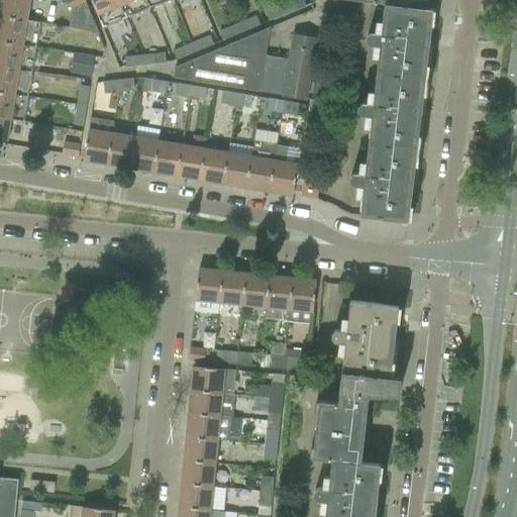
[(1,0),(0,7),(0,16),(26,21),(29,0),(1,0)]
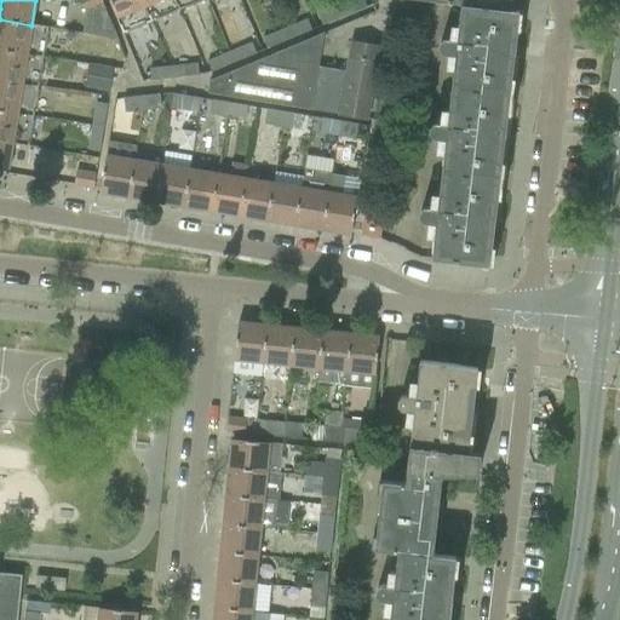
[(101,0),(80,0),(85,12),(103,5),(101,0)]
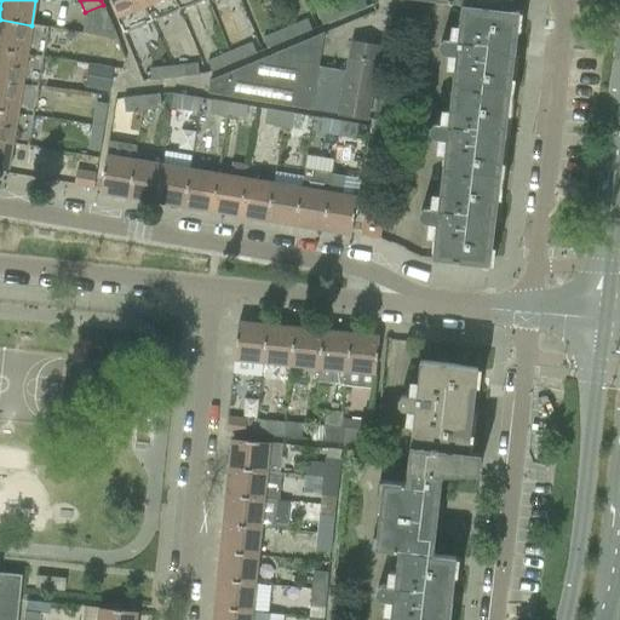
[(150,22),(141,0),(108,0),(122,34),(150,22)]
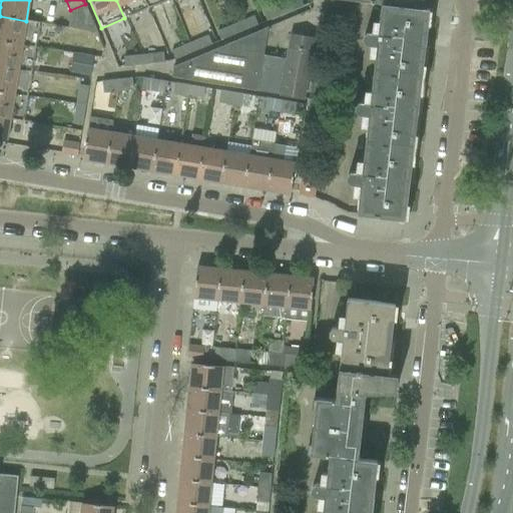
[(143,0),(116,0),(124,18),(147,9),(143,0)]
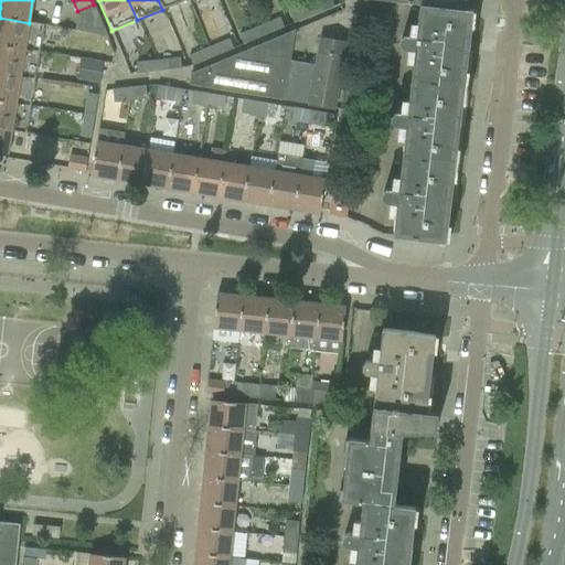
[(158,0),(162,10),(185,0),(158,0)]
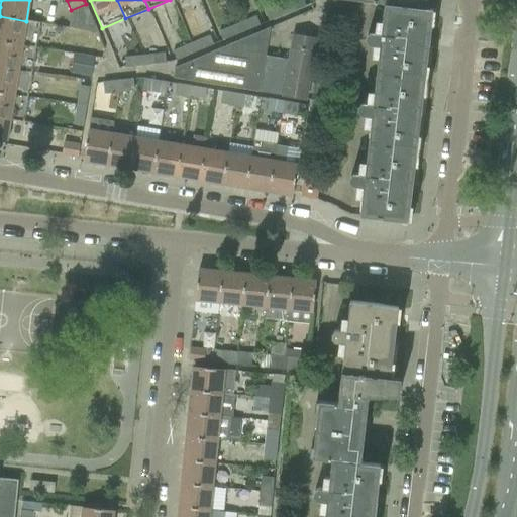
[(302,0),(296,0),(266,13),(270,22),(305,6),(302,0)]
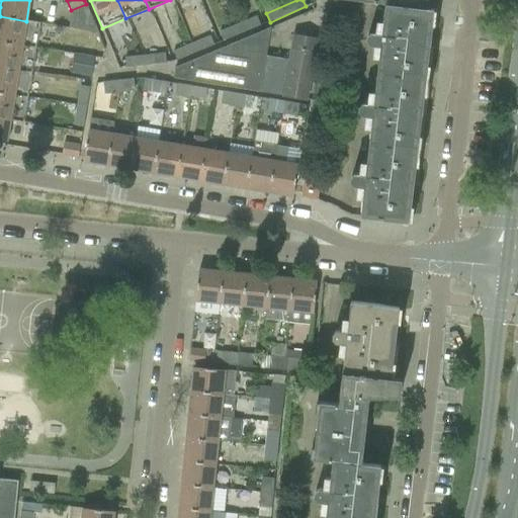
[(346,0),(385,5),(428,10),(429,0),(346,0)]
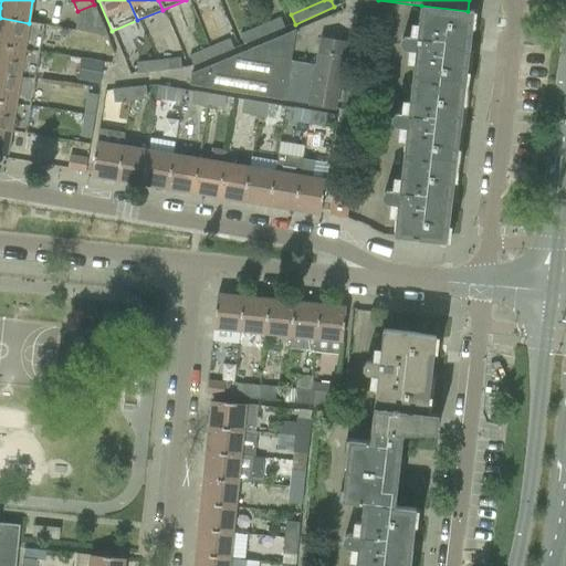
[(401,40),(400,45),(404,49),(405,49),(408,50),(415,50),(415,51),(415,52),(411,83),(464,90),(464,88),(461,87),(462,73),(467,73),(468,56),(464,55),(467,44),(470,45),(471,29),(469,28),(470,13),(473,13),(473,11),(468,11),(421,6),(416,38),(410,38),(405,37),(401,40)]
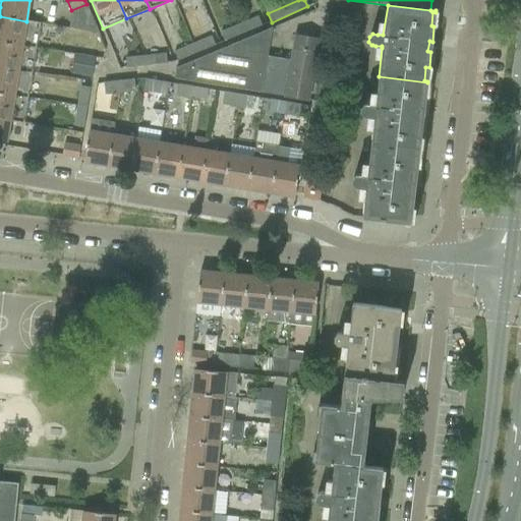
[(0,16),(0,42),(36,49),(40,23),(26,21),(0,16)]
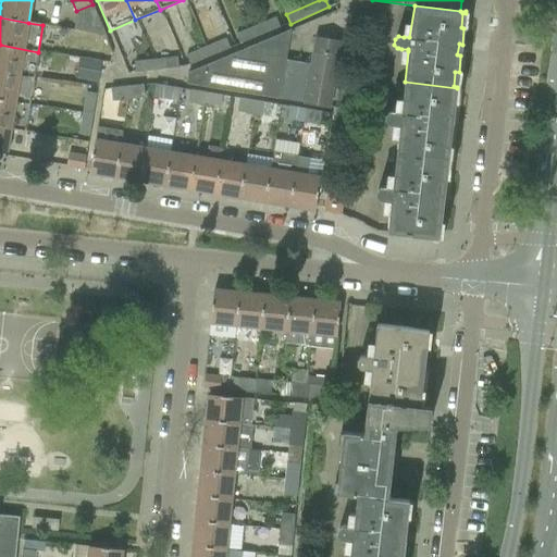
[(273,20),(236,35),(239,45),(277,29),(273,20)]
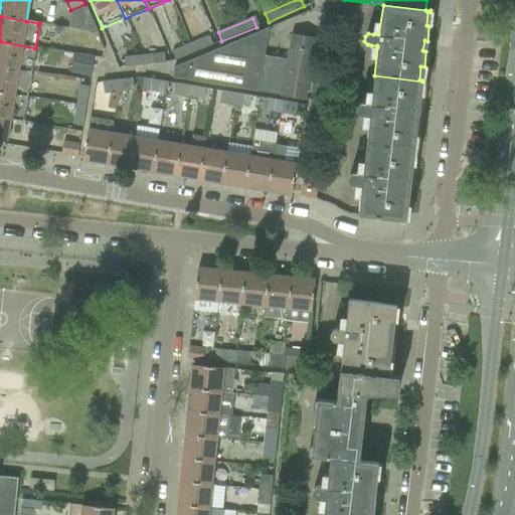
[(173,67),(172,77),(174,78),(261,92),(306,101),(317,38),(292,33),(287,60),(264,56),(269,28),(173,67)]
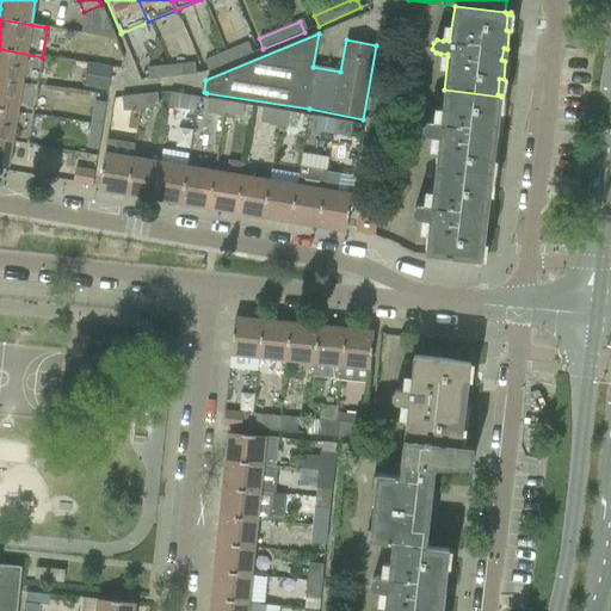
[(244,45),(204,63),(208,73),(247,56),(252,54),(247,44),(244,45)]
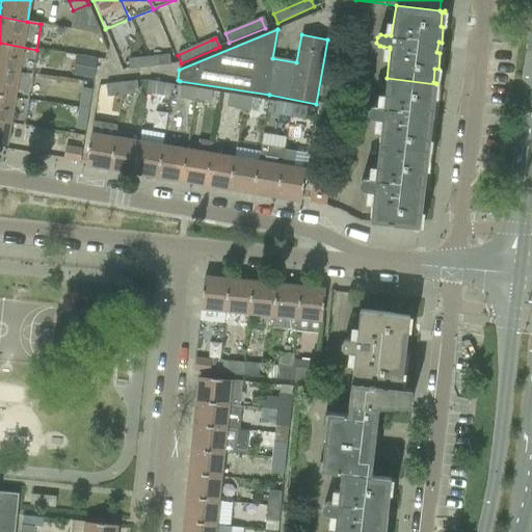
[(0,43),(0,70),(32,75),(36,50),(0,43)]
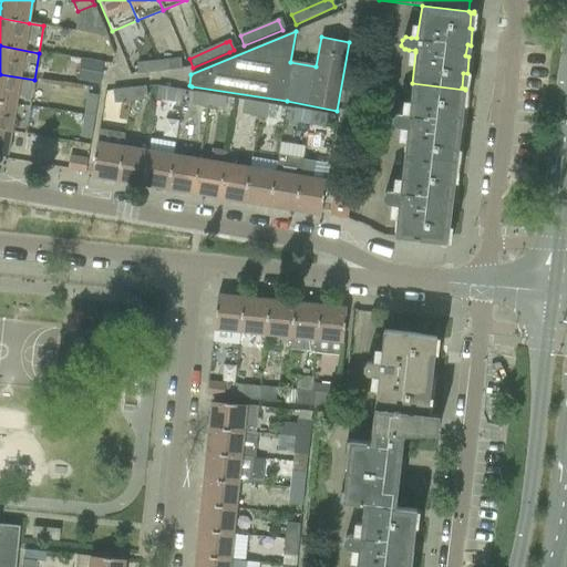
[(137,63),(138,75),(181,70),(179,59),(137,63)]
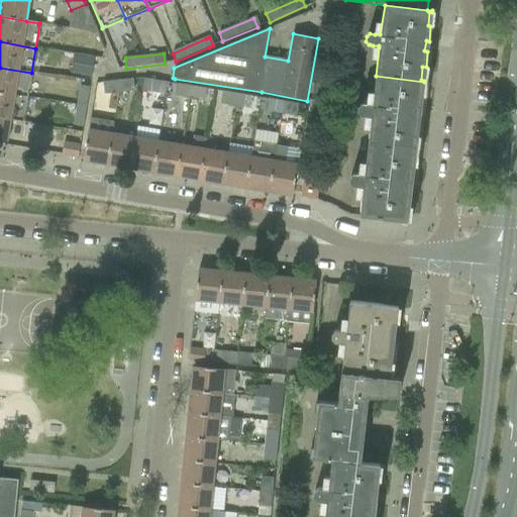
[(71,73),(90,77),(94,58),(74,55),(71,73)]
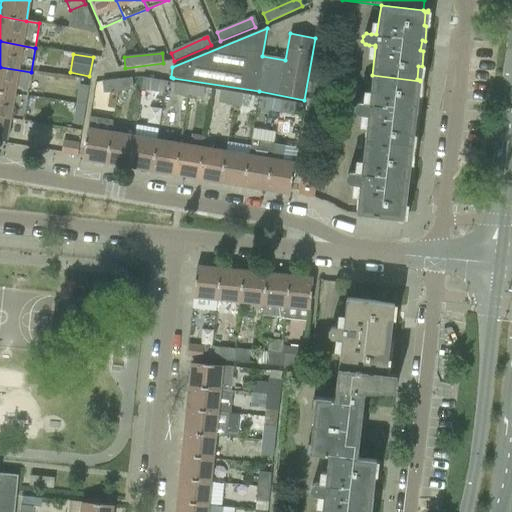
[(0,67),(0,92),(27,97),(31,72),(0,67)]
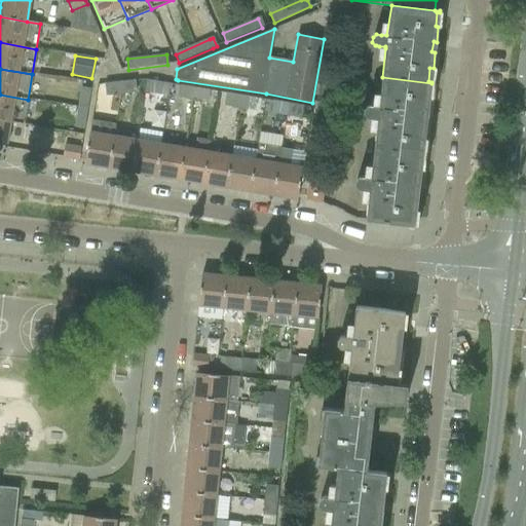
[(365,108),(364,113),(367,116),(368,116),(372,117),(377,118),(377,119),(377,120),(374,149),(422,154),(423,154),(419,153),(421,139),(424,140),(426,123),(423,123),(424,113),(427,114),(429,98),(426,98),(428,83),(431,83),(382,77),(378,107),(373,106),(368,106),(365,108)]
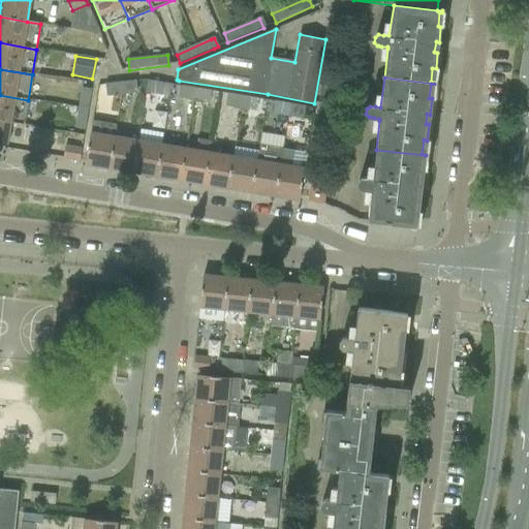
[(147,80),(145,92),(161,95),(163,83),(147,80)]
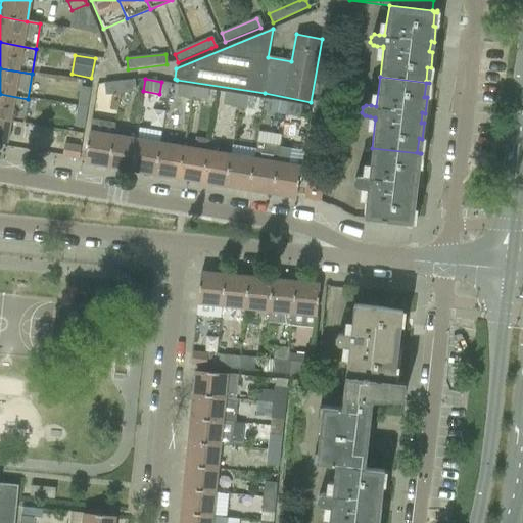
[(135,81),(117,82),(120,94),(136,92),(135,81)]
